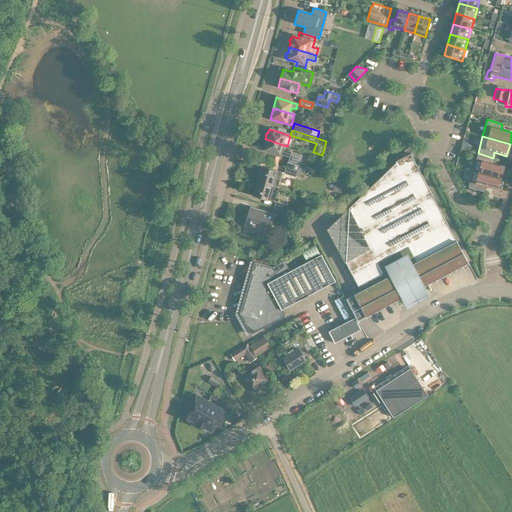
[(282,149),(283,145),(266,139),(263,150),(289,158),(288,163),(287,163),(285,168),(297,171),(300,160),(301,156),(291,153),(291,152),(282,149)]
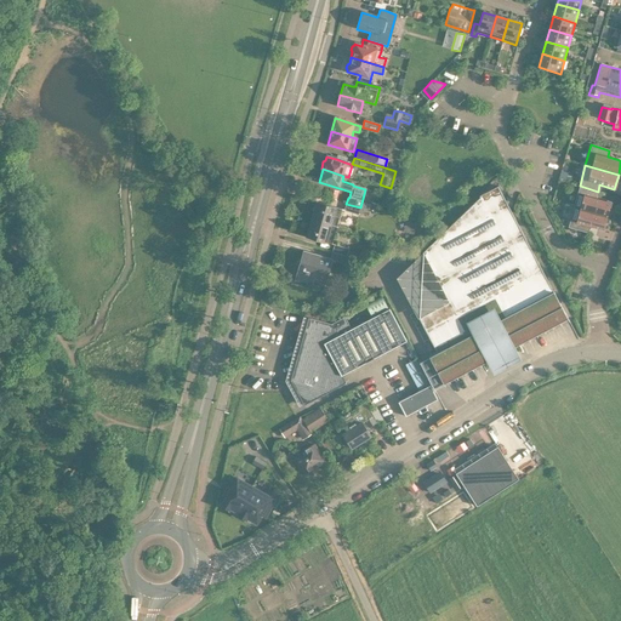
[(580,186),(574,208),(607,216),(610,203),(596,198),(598,192),(580,186)]
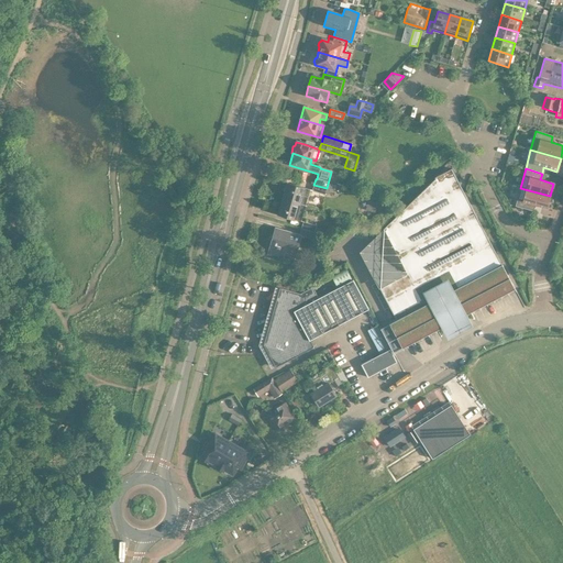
[(388,324),(401,348),(514,289),(451,169),(434,178),(435,179),(382,230),(405,273),(378,287),(396,320),(388,324)]
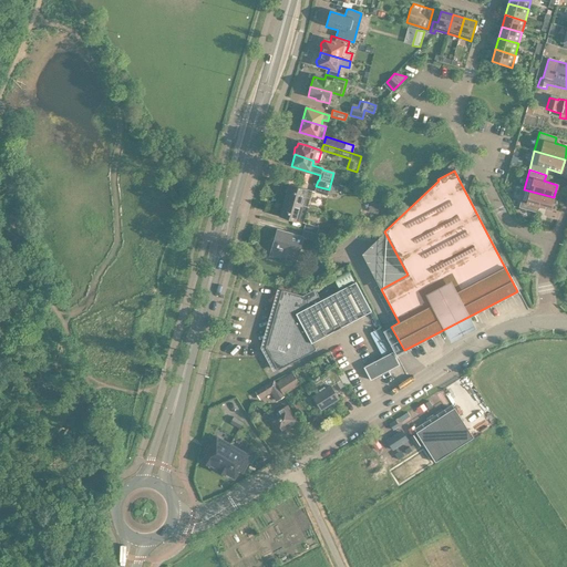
[(307,182),(309,174),(302,172),(300,179),(307,182)]
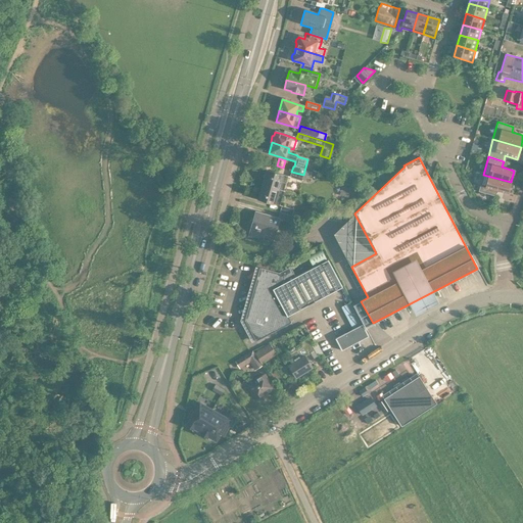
[(283,191),(287,177),(266,171),(262,185),(283,191)]
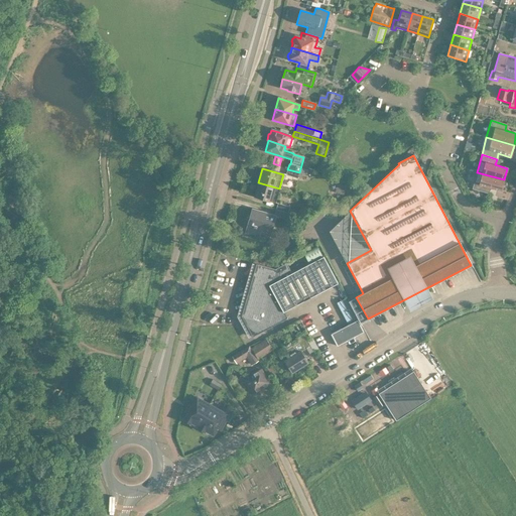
[(297,178),(299,172),(287,169),(285,175),(297,178)]
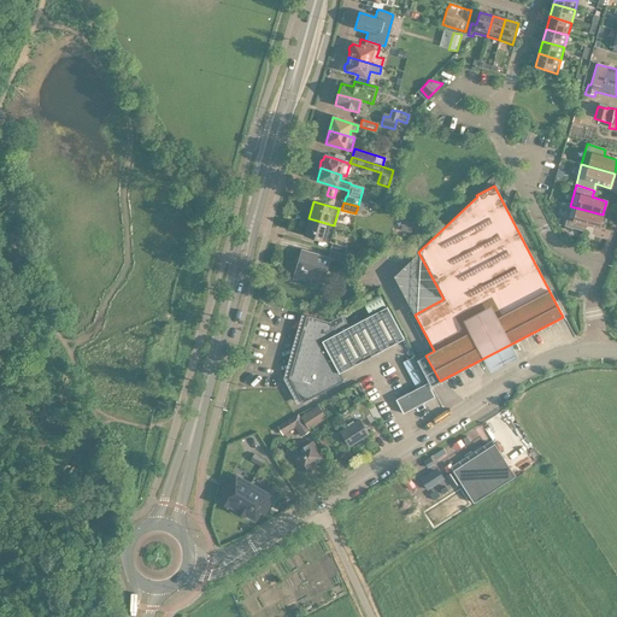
[(564,227),(582,231),(585,224),(599,229),(603,215),(570,206),(564,227)]
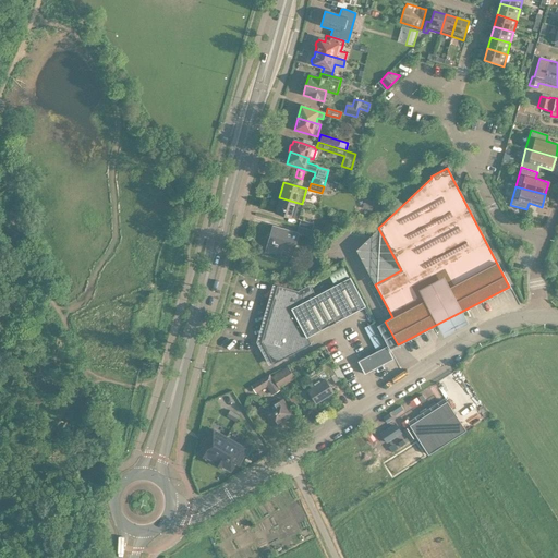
[(302,204),(279,197),(275,214),(298,220),(300,213),(295,211),(298,203),(302,204)]
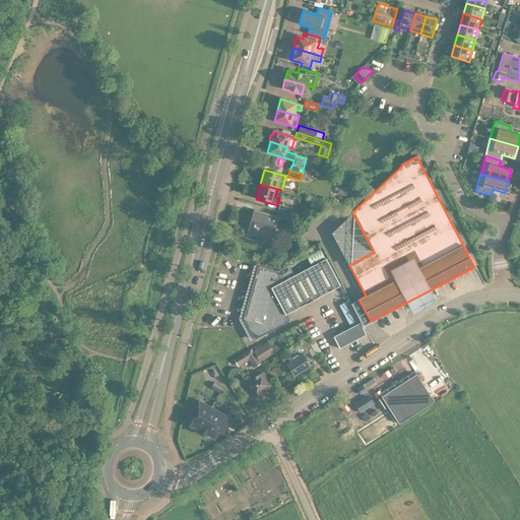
[(337,194),(345,197),(348,188),(340,186),(337,194)]
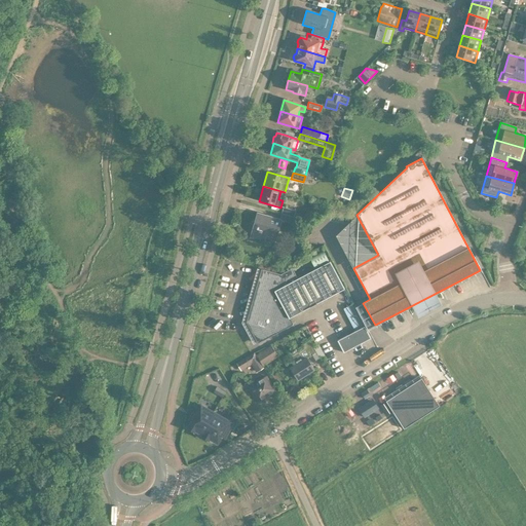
[(280,214),(294,218),(294,215),(295,211),(283,208),(280,214)]
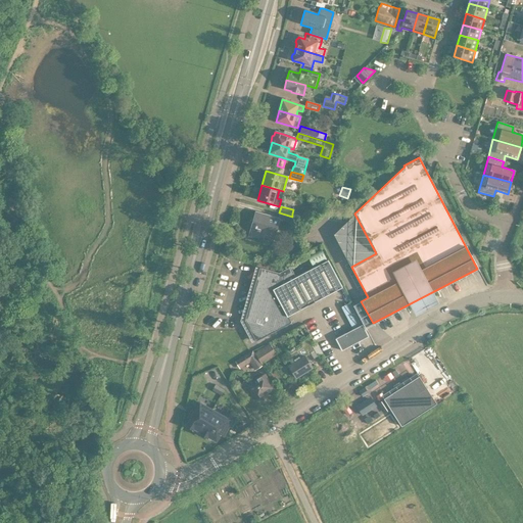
[(290,223),(290,222),(292,217),(279,212),(278,219),(255,212),(248,237),(253,238),(253,237),(257,239),(263,240),(265,235),(275,238),(280,220),(290,223)]
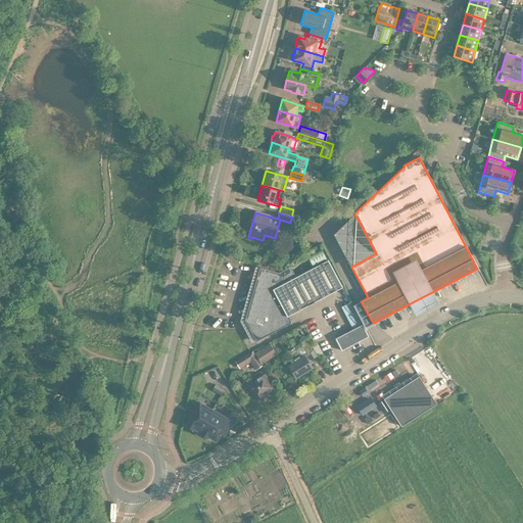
[(292,217),(290,222),(294,224),(295,221),(297,222),(299,215),(292,214),(292,217)]
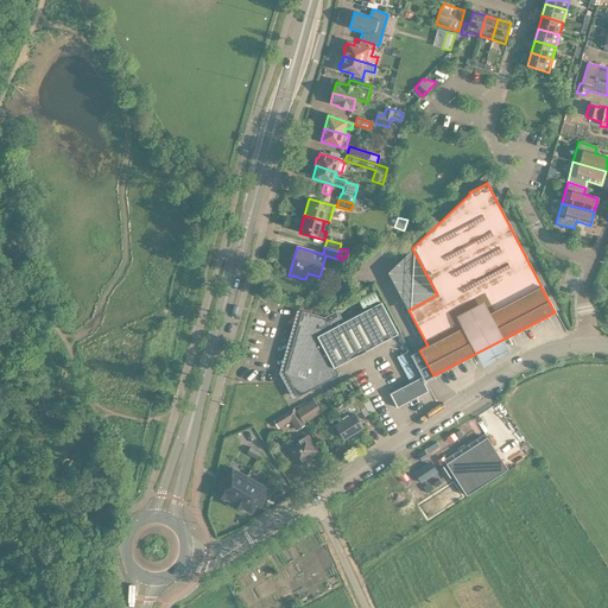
[(358,298),(363,309),(380,299),(374,290),(358,298)]
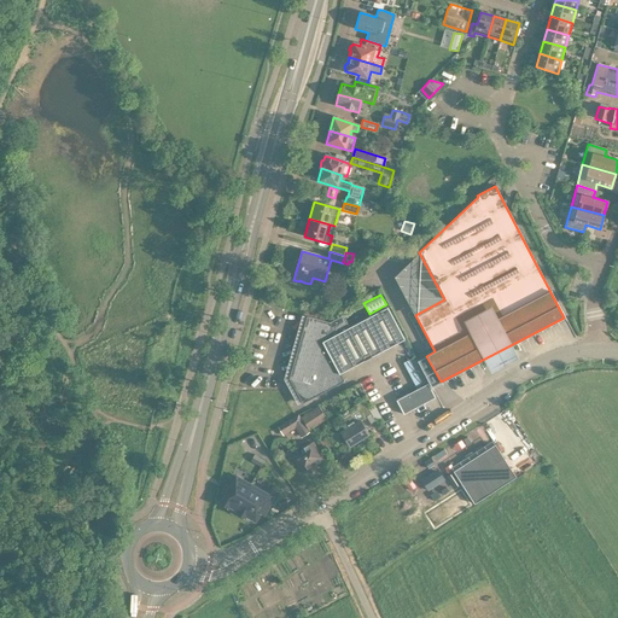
[(343,315),(328,322),(307,316),(289,379),(302,403),(344,382),(340,373),(404,339),(388,307),(349,327),(343,315)]
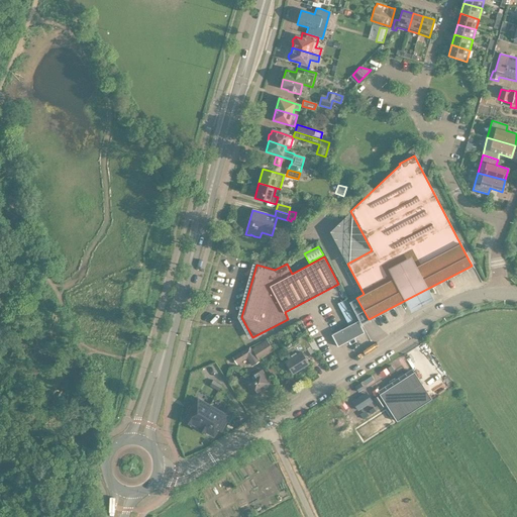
[(365,333),(357,321),(331,335),(338,347),(365,333)]
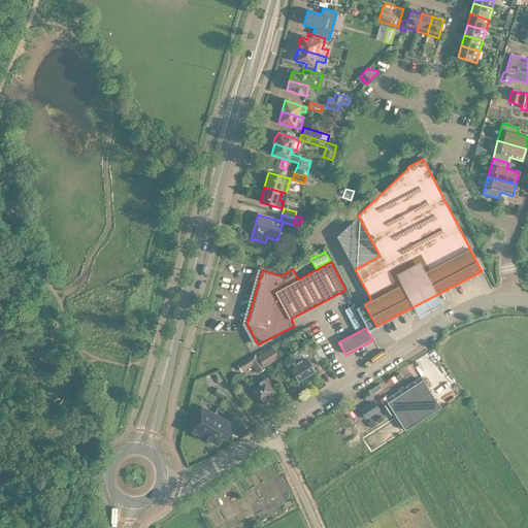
[(298,364),(290,369),(293,373),(292,374),(295,380),(296,378),(298,382),(315,371),(307,359),(309,358),(312,364),(319,360),(308,343),(292,354),(298,364)]
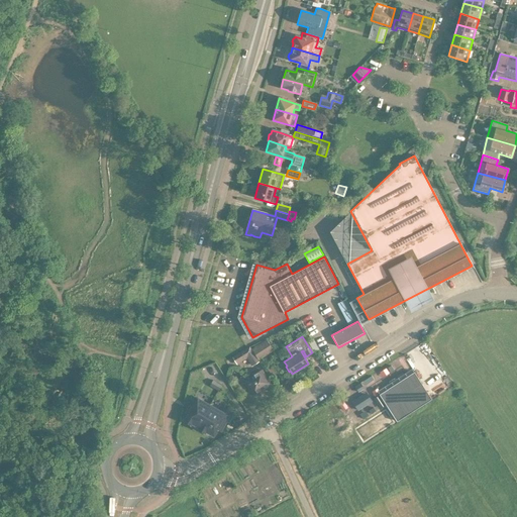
[(315,355),(320,352),(313,338),(308,341),(315,355)]
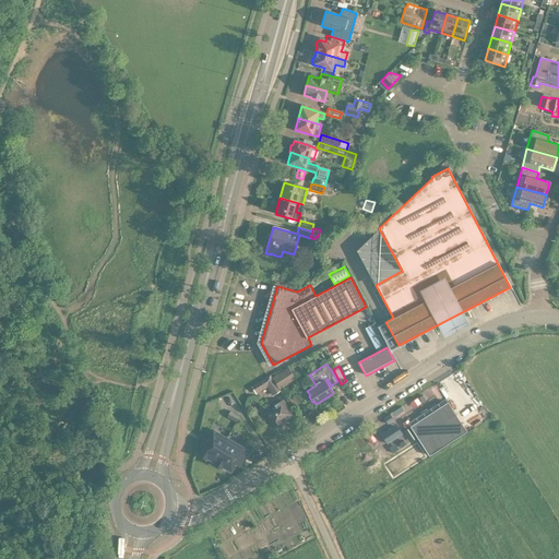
[(287,367),(272,377),(280,389),(296,379),(287,367)]
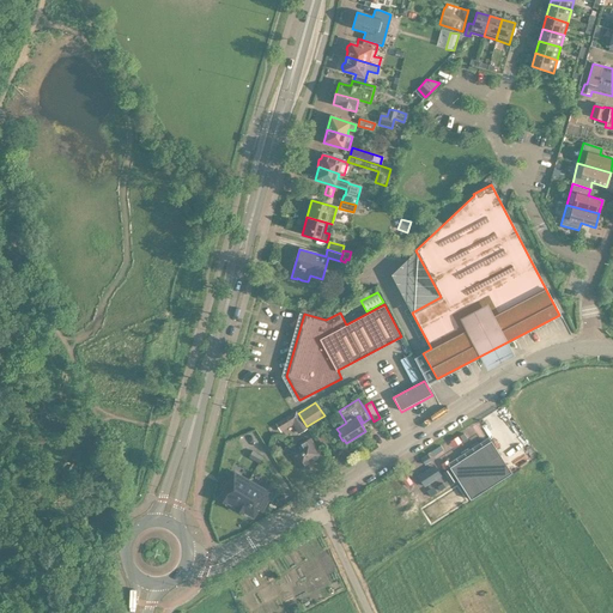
[(297,411),(275,424),(280,432),(292,424),(298,434),(308,428),(307,426),(298,413),(297,411)]
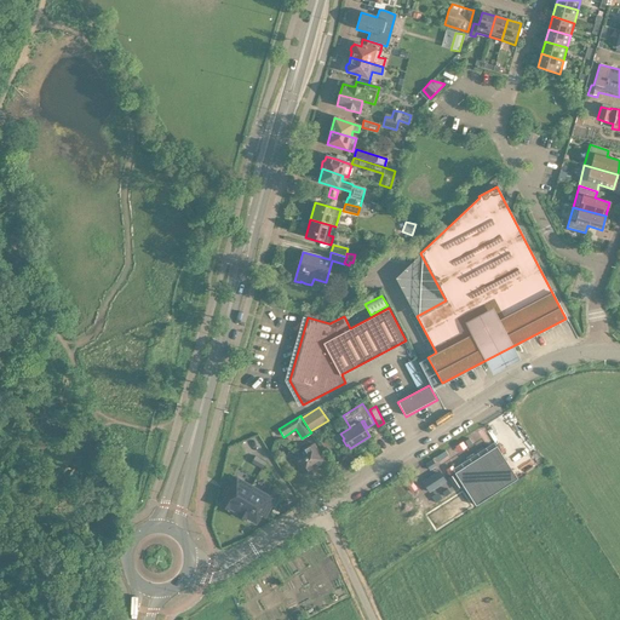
[(326,438),(320,442),(325,451),(331,447),(326,438)]
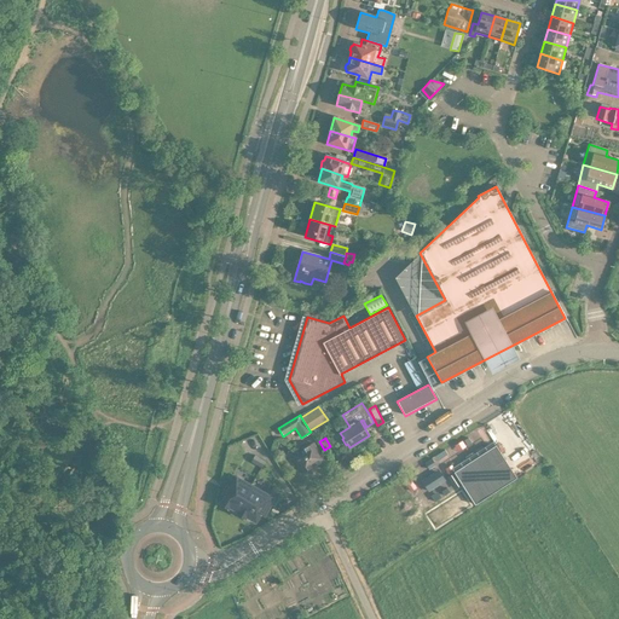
[(304,449),(304,447),(291,455),(304,473),(323,461),(312,443),(304,449)]
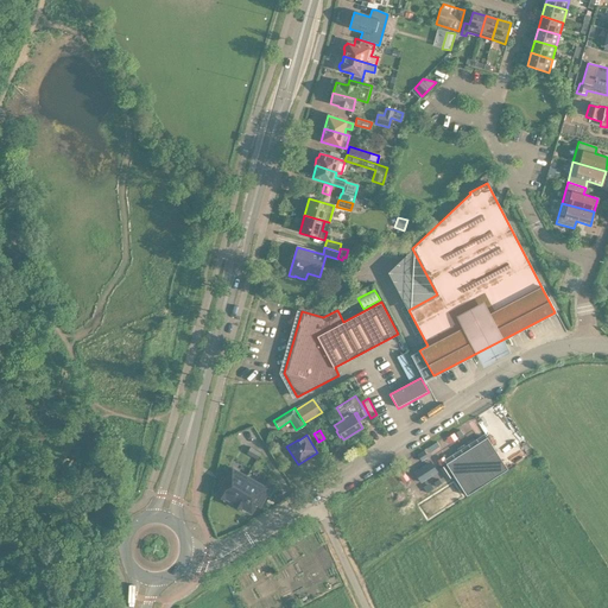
[(444,464),(466,496),(506,469),(485,437),(444,464)]
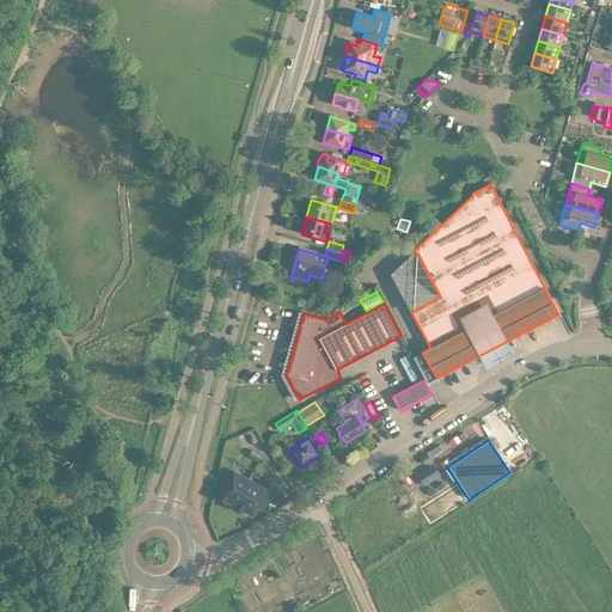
[(436,458),(446,453),(441,445),(432,450),(436,458)]
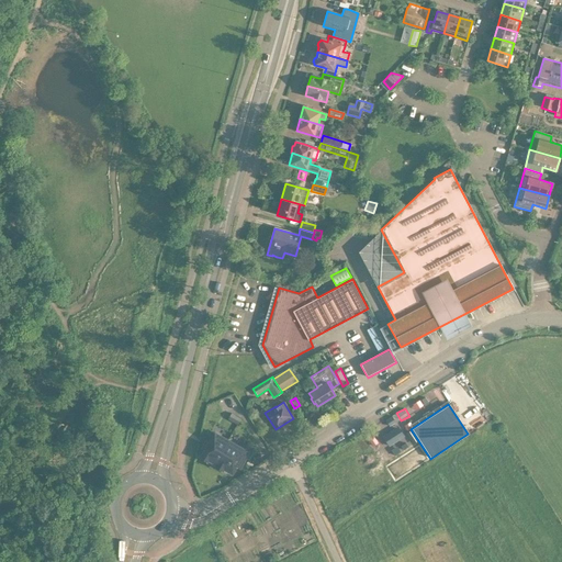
[(231,414),(228,418),(237,424),(239,419),(231,414)]
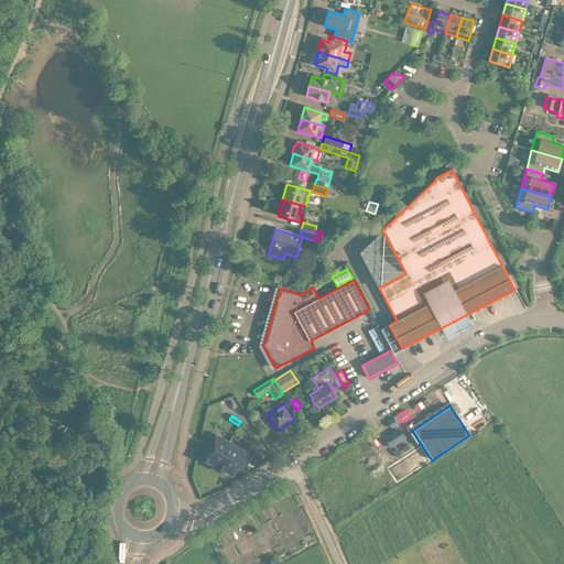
[(400,427),(384,437),(391,448),(407,438),(400,427)]
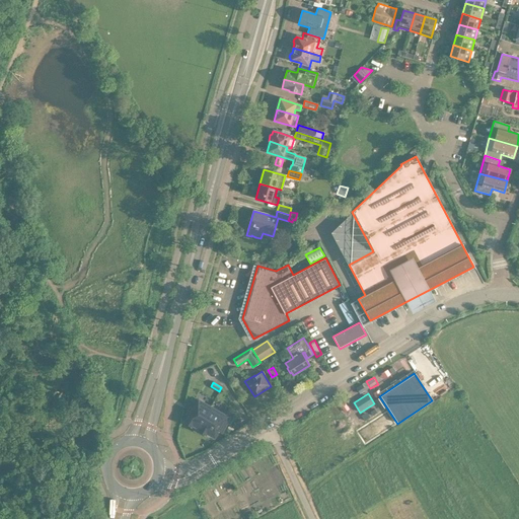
[(192,425),(198,428),(210,406),(198,399),(193,409),(191,408),(187,415),(189,416),(184,423),(191,427),(192,425)]
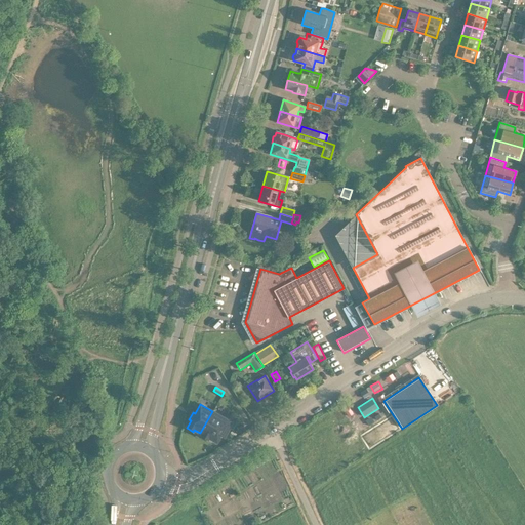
[(232,422),(212,411),(200,433),(202,434),(201,436),(207,440),(208,438),(216,442),(225,428),(228,430),(232,422)]
